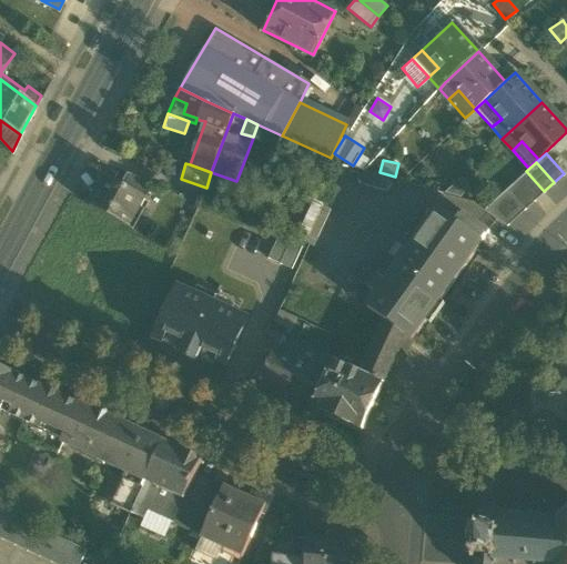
[(361,181),(385,188),(388,175),(364,169),(361,181)]
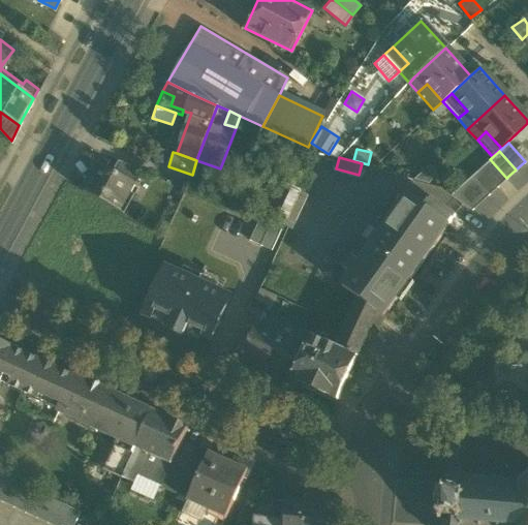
[(112,168),(134,182),(142,167),(118,158),(112,168)]
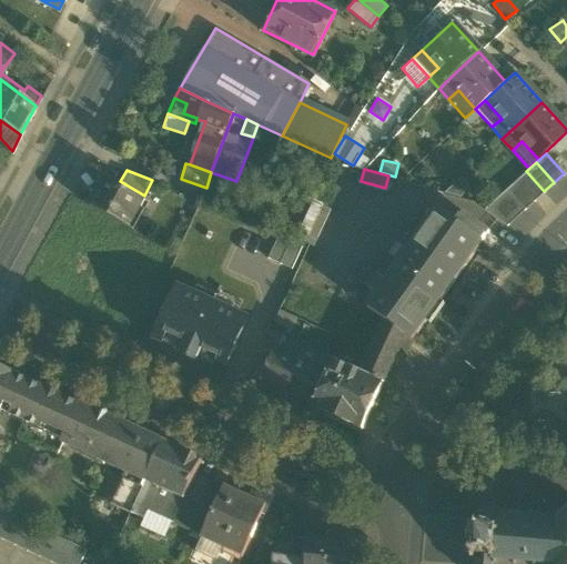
[(526,171),(516,180),(534,200),(544,191),(526,171)]
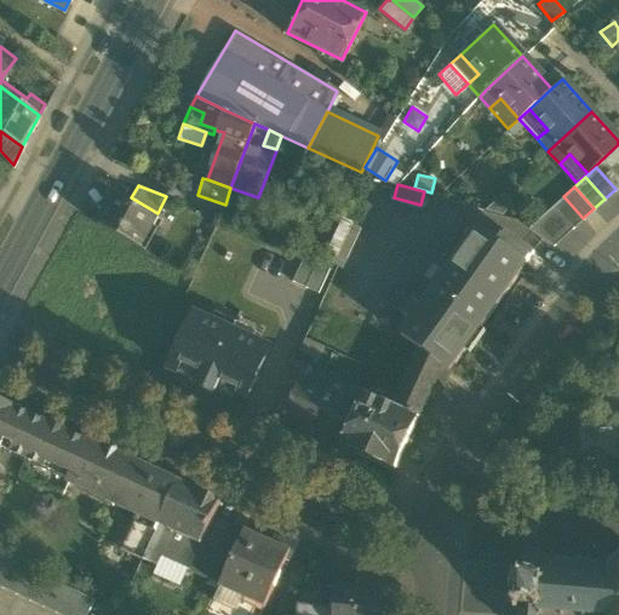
[(97,222),(139,245),(158,213),(131,197),(115,189),(97,222)]
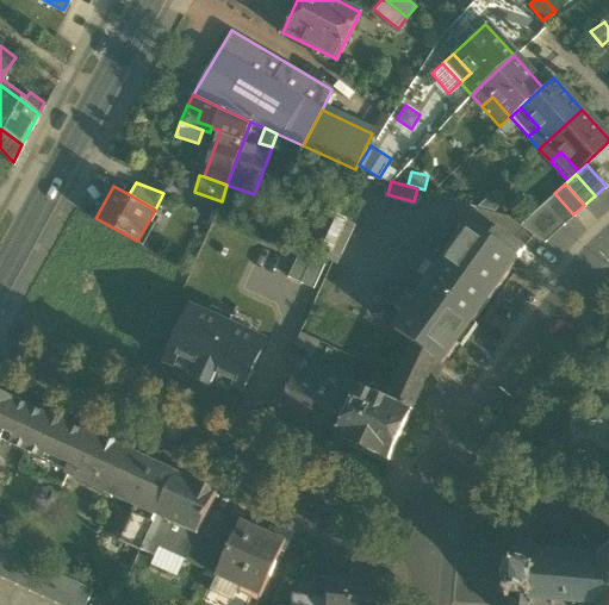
[(495,211),(503,195),(496,187),(477,205),(495,211)]
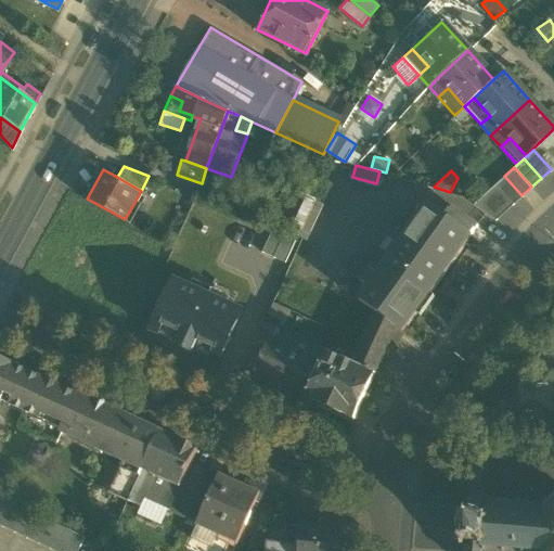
[(504,176),(494,184),(512,204),(522,195),(504,176)]
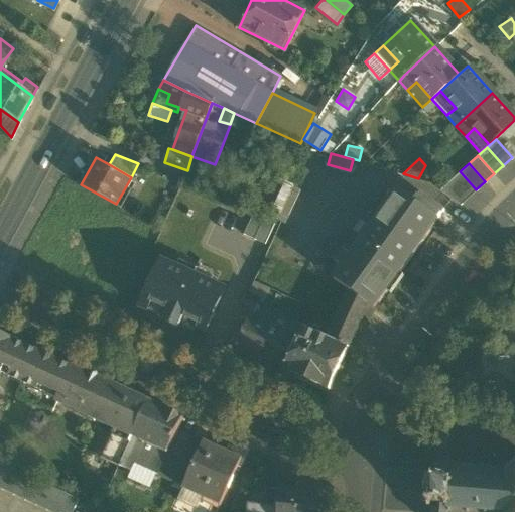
[(460,204),(476,189),(460,171),(440,188),(460,204)]
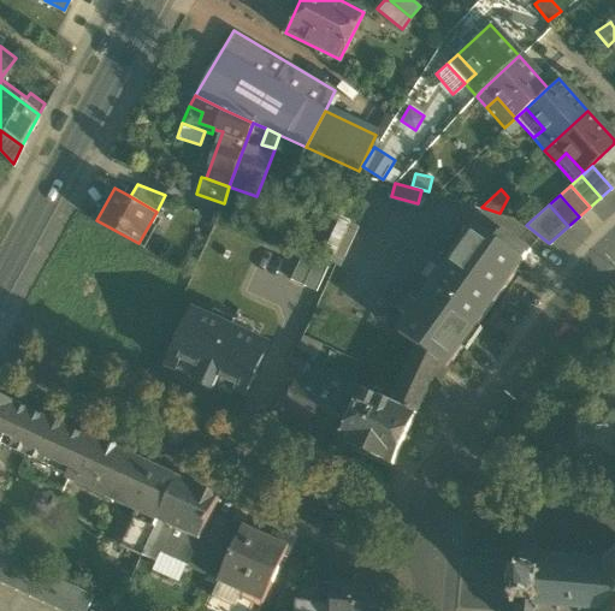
[(359,224),(338,214),(321,253),(342,262),(359,224)]
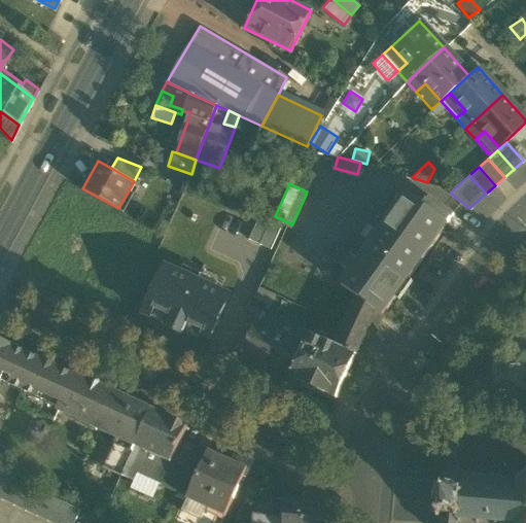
[(340,284),(356,295),(377,310),(381,313),(447,221),(422,204),(406,193),(357,259),(353,256),(345,268),(349,271),(340,284)]
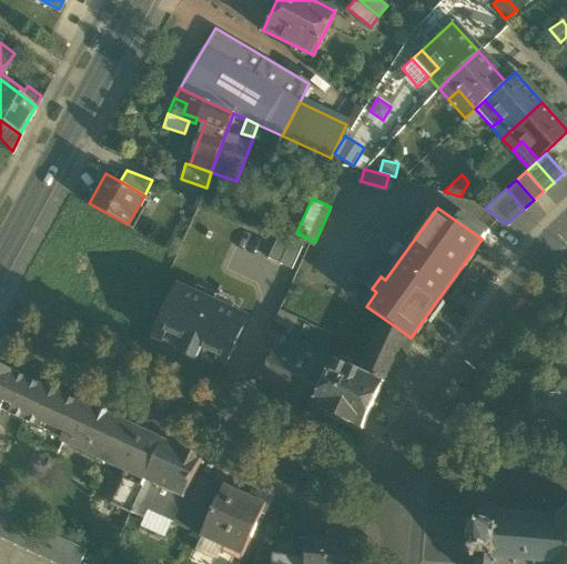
[(459,213),(455,220),(482,239),(488,229),(465,212),(459,213)]
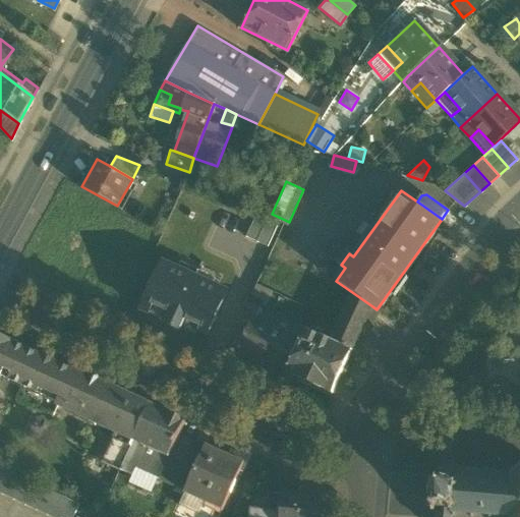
[(255,240),(267,217),(255,212),(244,235),(255,240)]
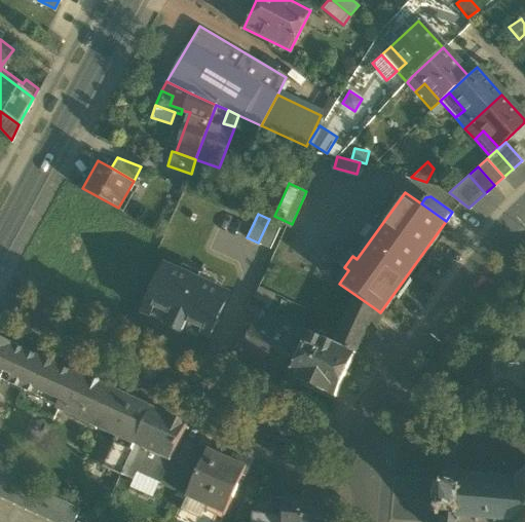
[(269,219),(258,243),(270,248),(280,224),(269,219)]
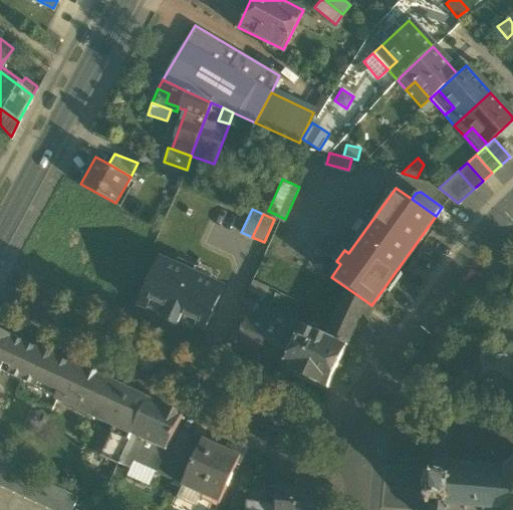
[(178,257),(175,264),(208,279),(211,272),(178,257)]
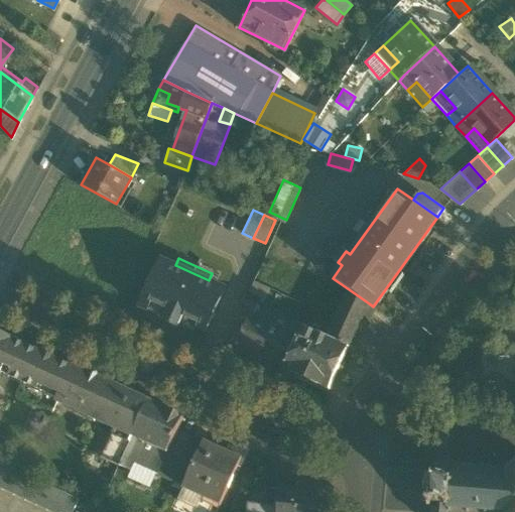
[(175,265),(161,259),(140,304),(164,316),(163,318),(176,325),(177,322),(202,333),(223,287),(209,280),(175,265)]
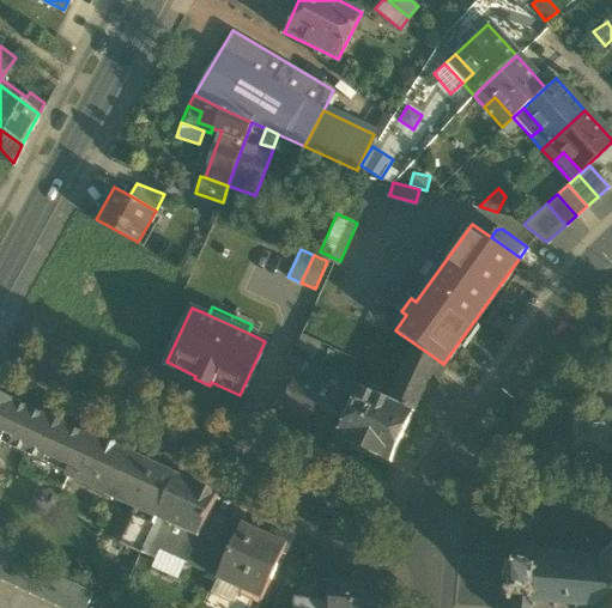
[(320,342),(300,333),(295,345),(314,354),(320,342)]
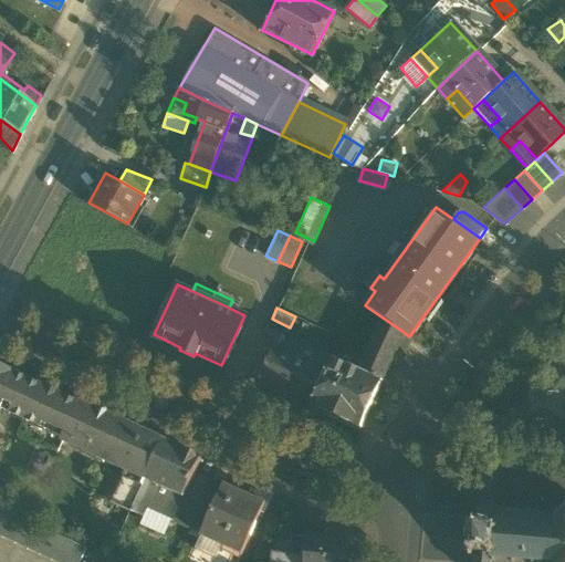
[(383,318),(358,371),(380,381),(399,341),(405,333),(383,318)]
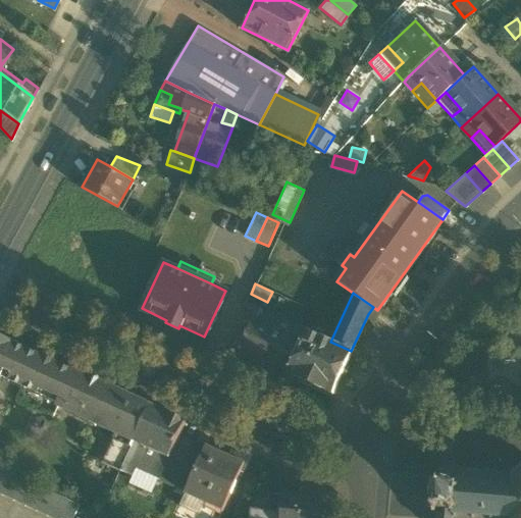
[(250,327),(259,307),(248,301),(239,322),(250,327)]
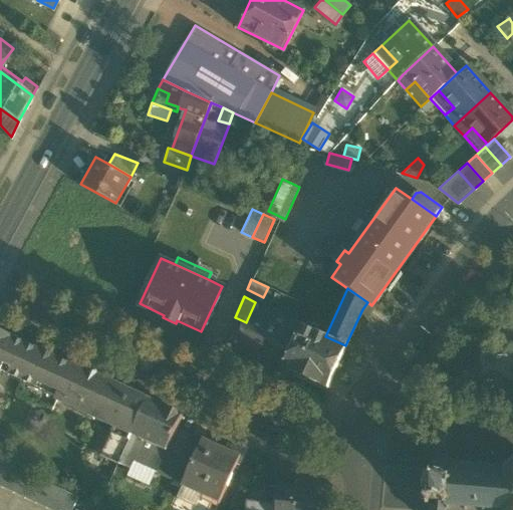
[(327,387),(345,345),(325,336),(303,325),(303,324),(255,302),(246,322),(235,347),(252,355),(250,359),(264,366),(267,361),(326,390),(327,387)]
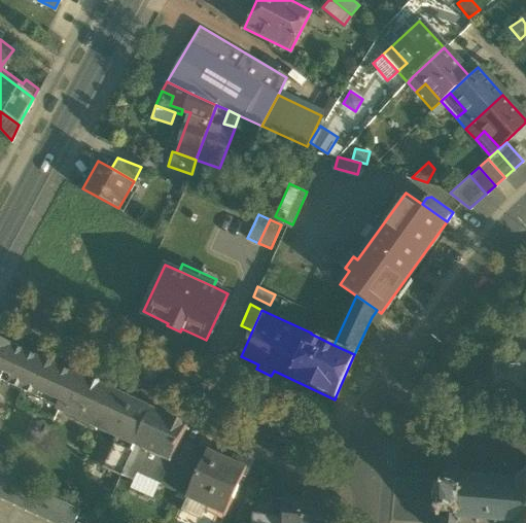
[(0,381),(4,372),(62,398),(58,406),(59,407),(74,373),(0,338),(0,381)]
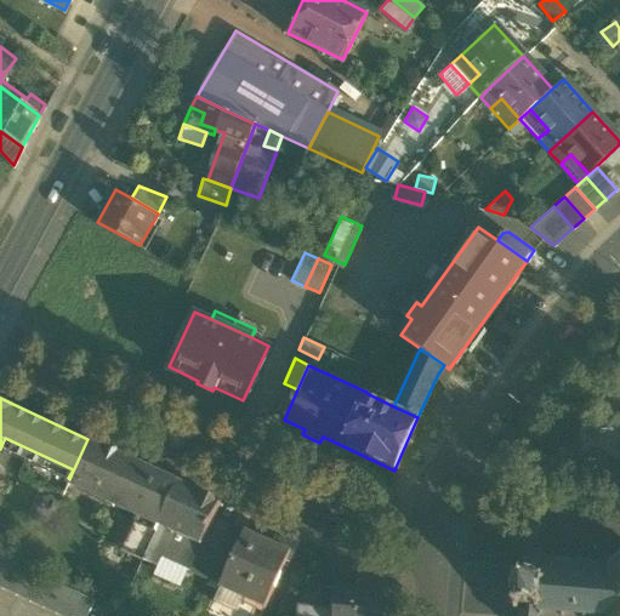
[(120,547),(142,557),(177,482),(87,439),(69,479),(78,483),(78,484),(94,491),(95,489),(114,498),(113,502),(136,513),(120,547)]
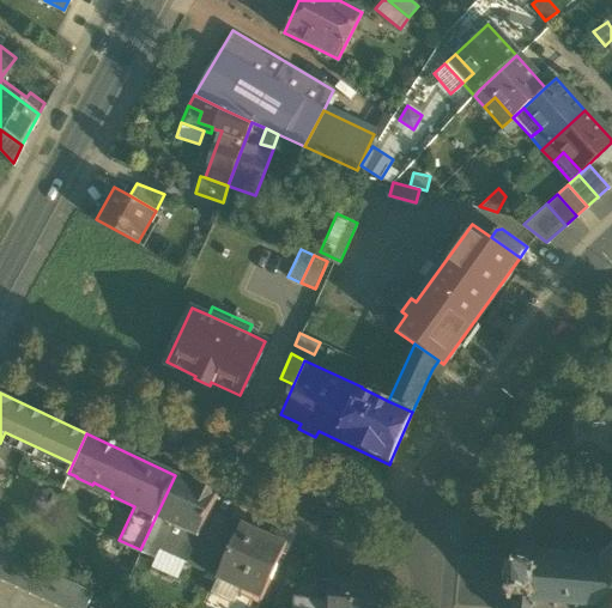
[(155,555),(158,547),(170,523),(198,535),(210,510),(217,494),(216,494),(217,493),(199,485),(198,486),(175,475),(140,549),(155,555)]
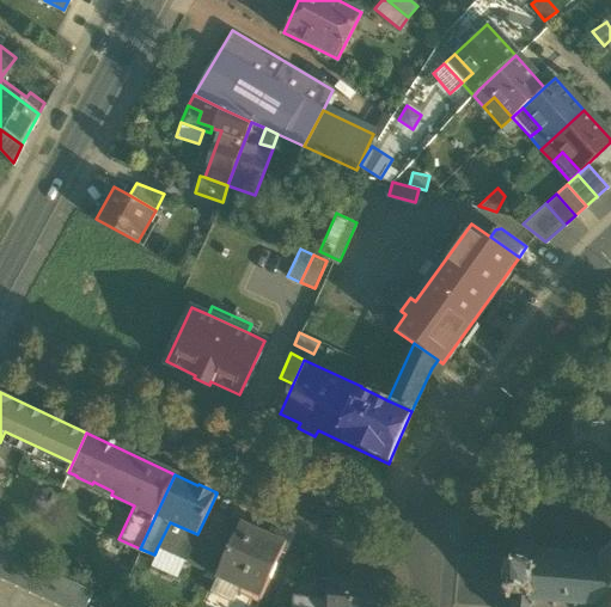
[(203,568),(215,543),(227,516),(209,509),(197,534),(185,559),(203,568)]
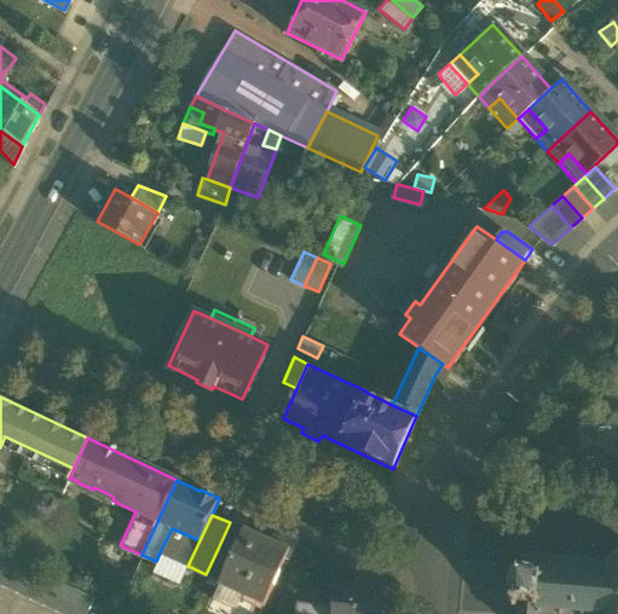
[(243,528),(230,522),(218,549),(231,555),(243,528)]
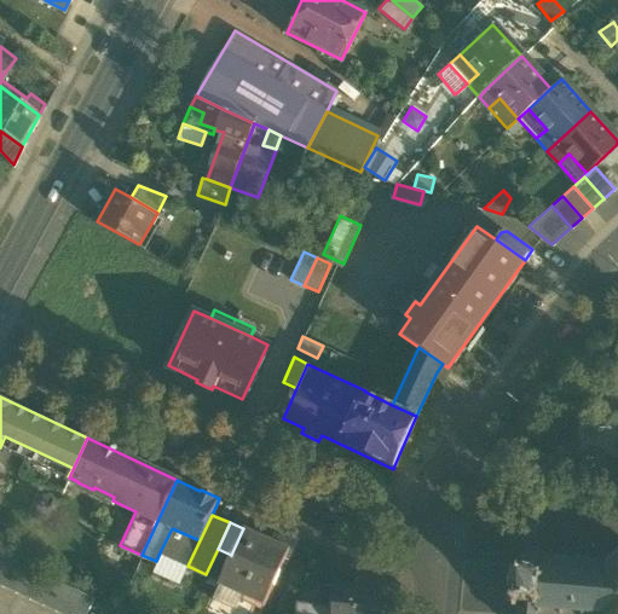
[(188,566),(200,540),(172,528),(160,552),(186,565),(188,566)]
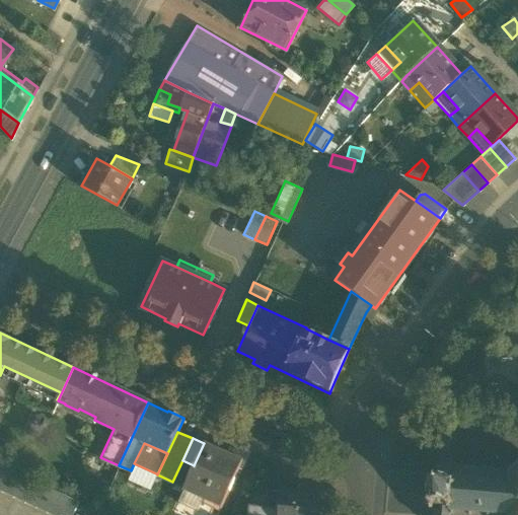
[(203,498),(220,506),(238,466),(227,461),(230,455),(204,443),(194,465),(183,488),(204,497),(203,498)]
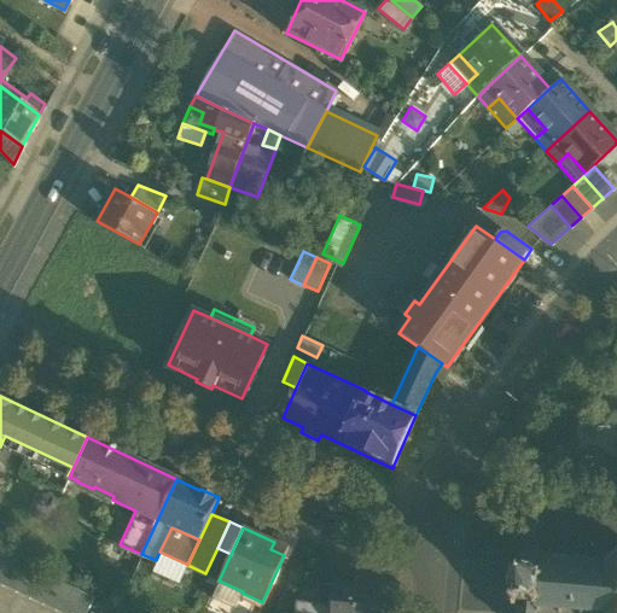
[(18,537),(0,529),(0,550),(10,555),(18,537)]
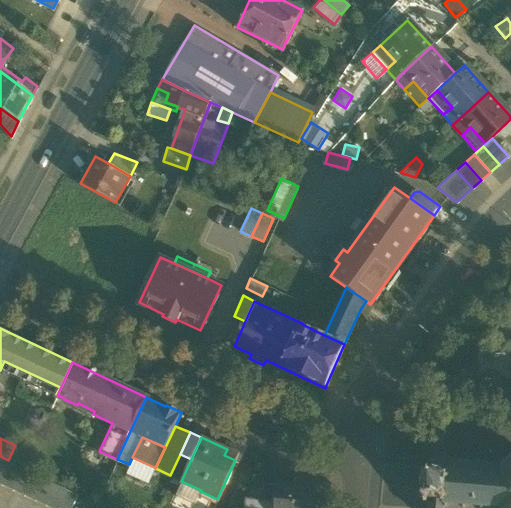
[(510,507),(510,452),(510,453),(510,455),(510,457),(503,464),(500,462),(499,463),(487,462),(487,459),(485,459),(485,462),(469,461),(469,457),(467,457),(467,461),(449,459),(446,455),(447,453),(445,452),(444,454),(439,454),(438,451),(436,452),(437,455),(433,458),(430,457),(429,459),(431,460),(430,472),(429,471),(429,472),(426,471),(426,476),(425,476),(425,477),(420,476),(420,479),(422,479),(420,494),(418,493),(418,496),(423,497),(423,498),(424,498),(423,503),(426,503),(426,502),(428,502),(427,507),(510,507)]
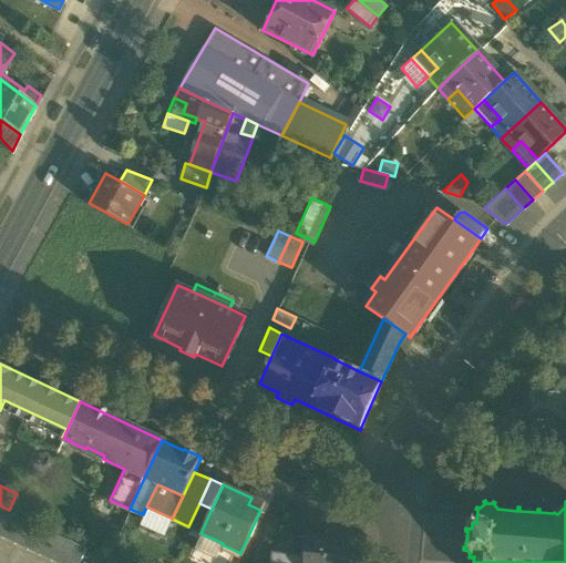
[(0,534),(60,562),(78,562),(85,546),(0,505),(0,534)]
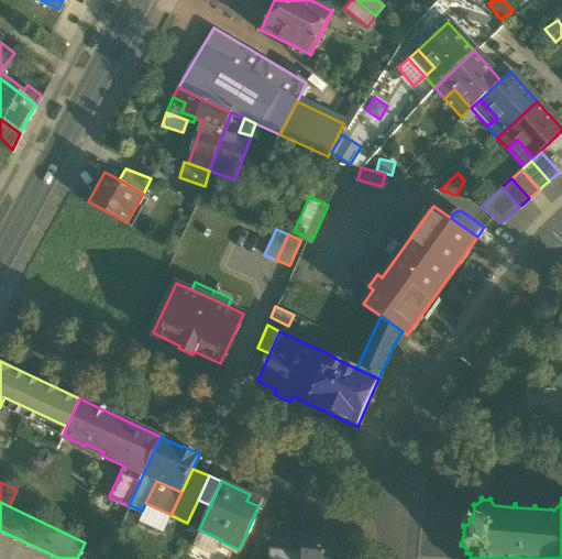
[(145,503),(142,511),(139,519),(163,530),(169,514),(145,503)]
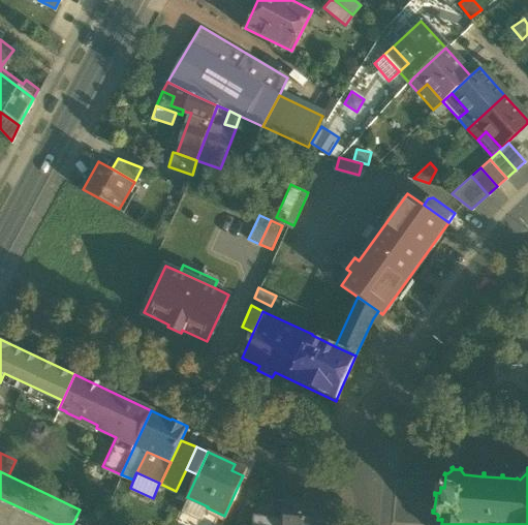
[(202,521),(207,507),(208,506),(187,497),(180,511),(202,521)]
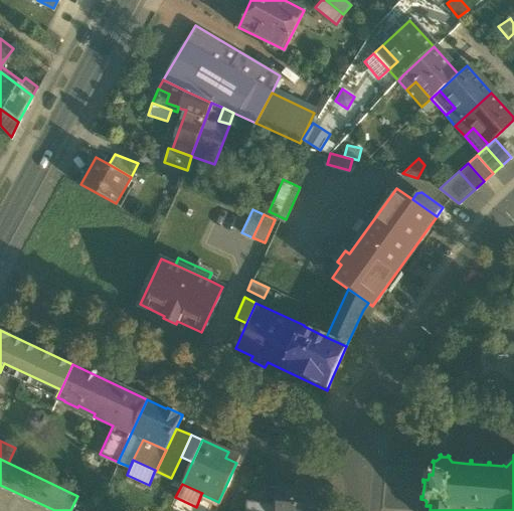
[(314,510),(316,490),(278,486),(278,487),(267,486),(267,488),(266,503),(246,501),(245,510),(314,510)]
